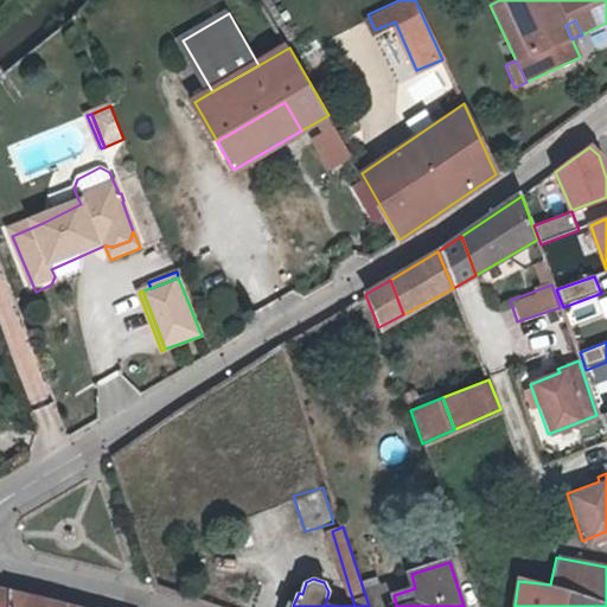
[(0,606),(48,606),(0,594),(0,606)]
